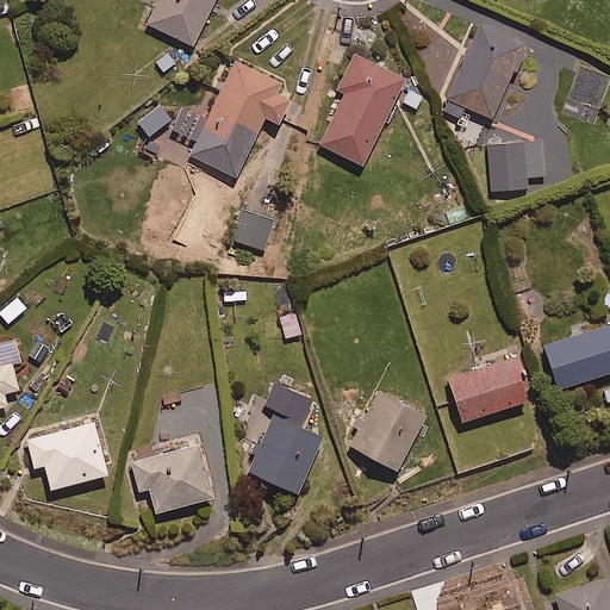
[(216,0),(157,0),(147,23),(192,47),(216,0)]
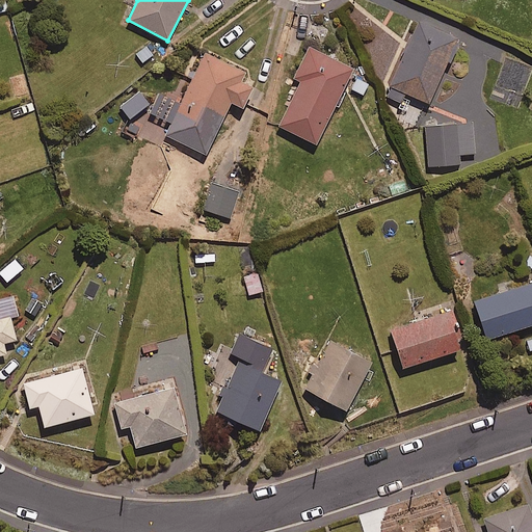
[(418,22),(386,96),(403,103),(406,94),(429,104),(457,40),(418,22)]
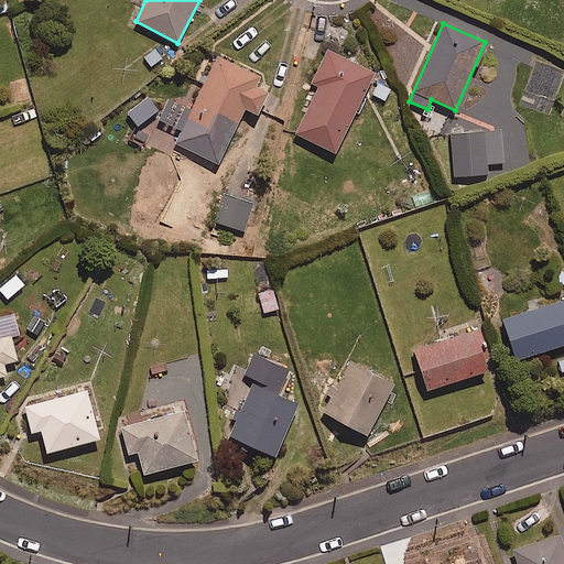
[(192,78),(204,85),(175,143),(218,164),(246,109),(258,115),(268,94),(253,86),(259,75),(205,50),(192,78)]
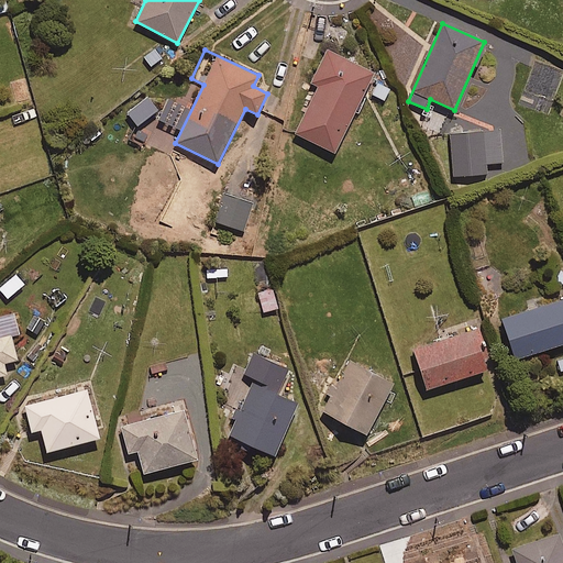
[(374,73),(327,51),(311,83),(318,86),(295,133),(335,153),(374,73)]
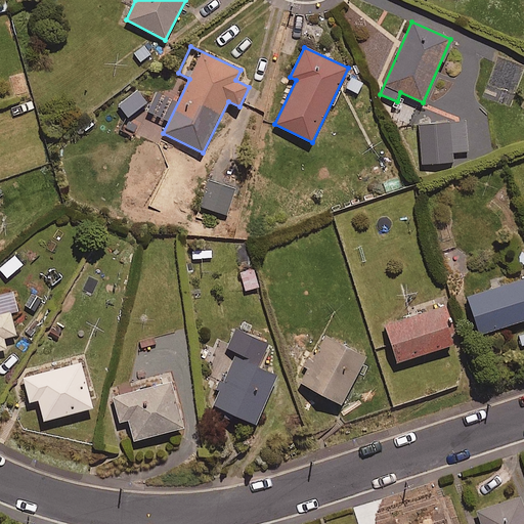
[(22,72),(7,77),(15,99),(30,94),(22,72)]
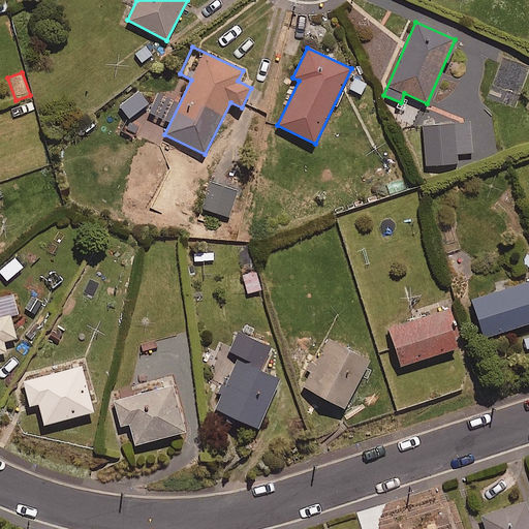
[(147,104),(137,93),(120,106),(129,118),(147,104)]
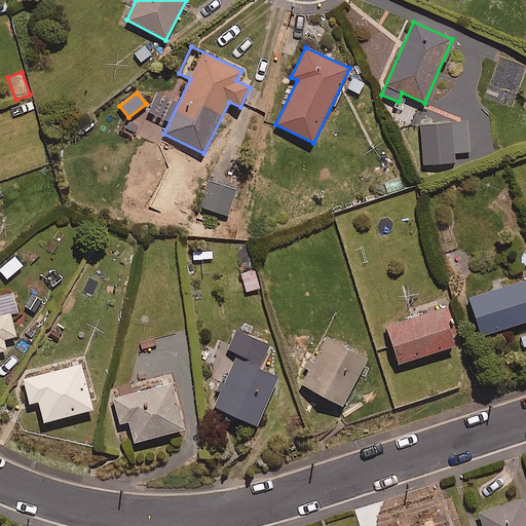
[(467,122),(421,125),(423,164),(455,162),(454,153),(470,152),(467,122)]
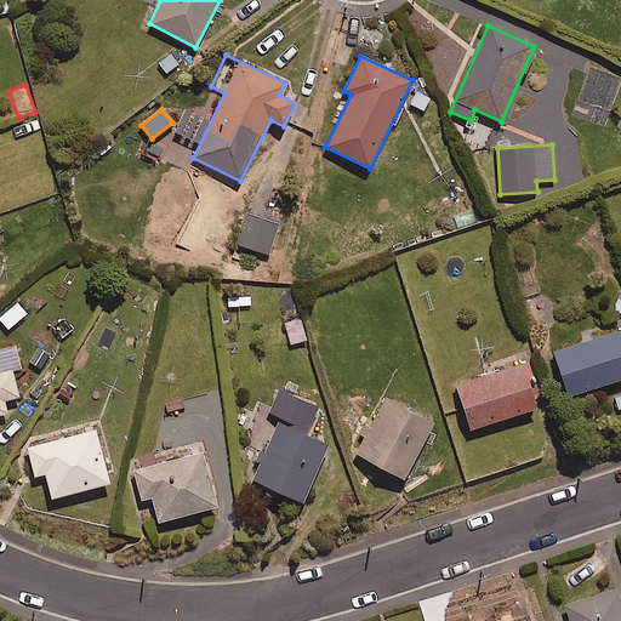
[(279,227),(249,215),(237,244),(268,256),(279,227)]
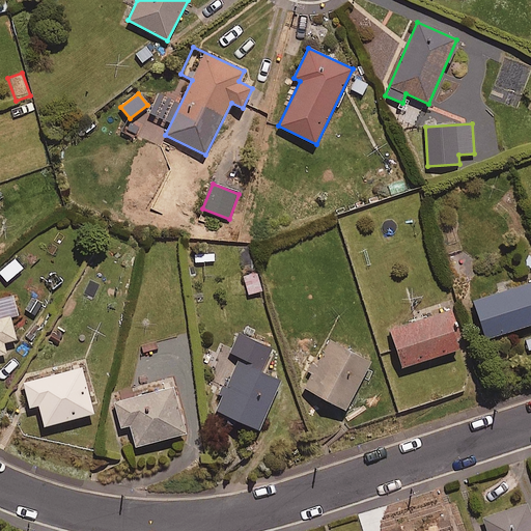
[(530,325),(530,281),(473,300),(485,339),(530,325)]
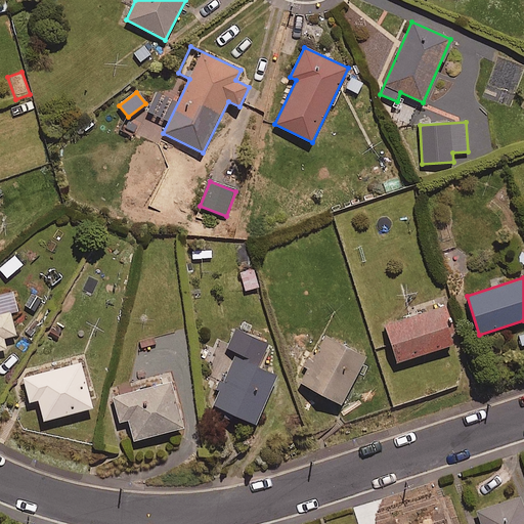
[(455,345),(444,307),(386,324),(396,362),(455,345)]
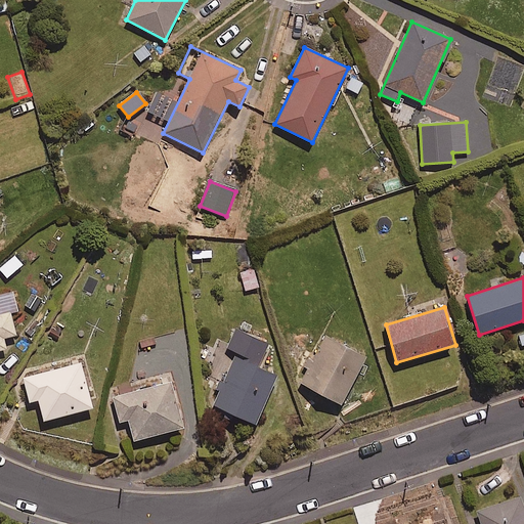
[(0,350),(6,349),(3,339),(16,335),(10,312),(0,314),(0,350)]
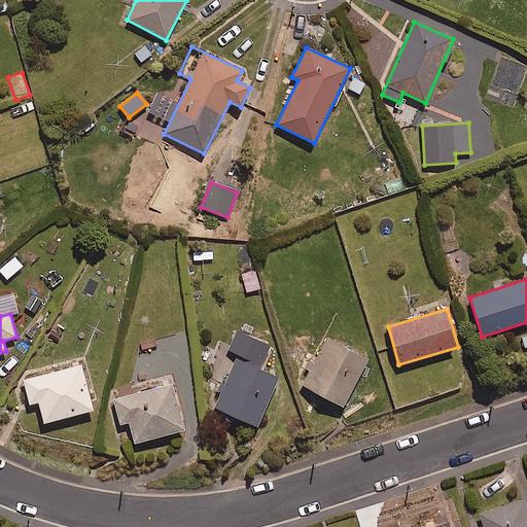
[(369,359),(327,338),(302,385),(344,408),(369,359)]
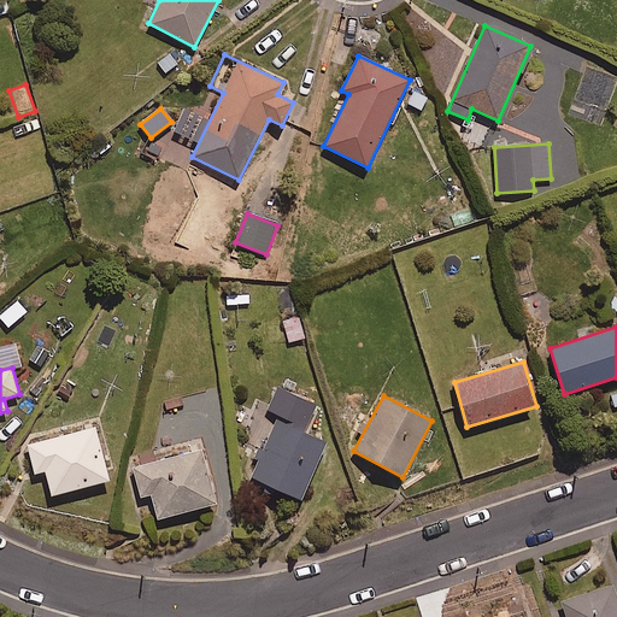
[(327,444),(276,422),(251,479),(301,500),(327,444)]
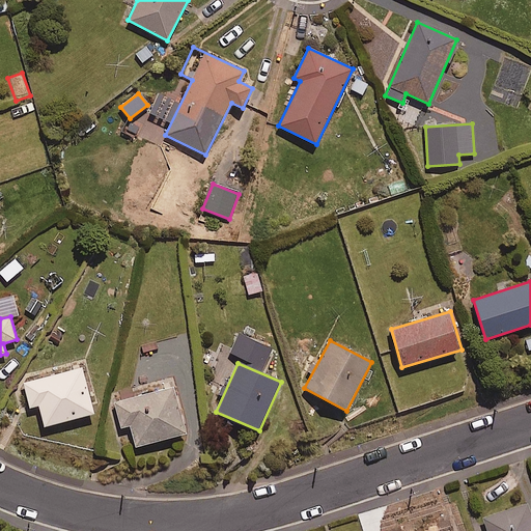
[(94,413),(82,367),(24,383),(30,408),(38,406),(45,427),(94,413)]
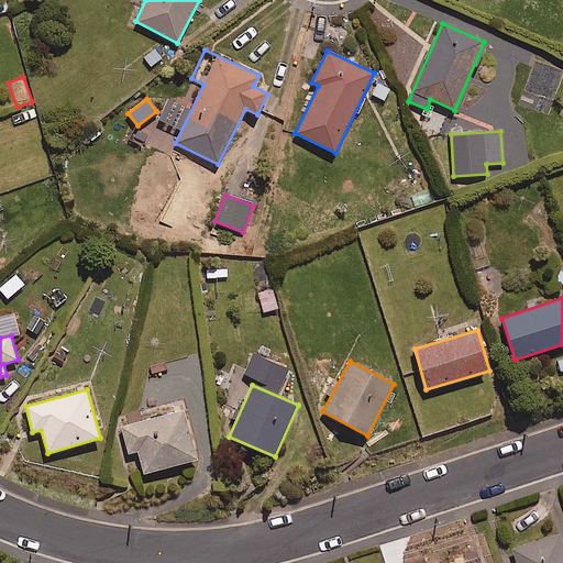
[(140,409),(124,412),(128,423),(121,426),(128,453),(139,451),(144,473),(197,460),(185,409),(142,420),(140,409)]
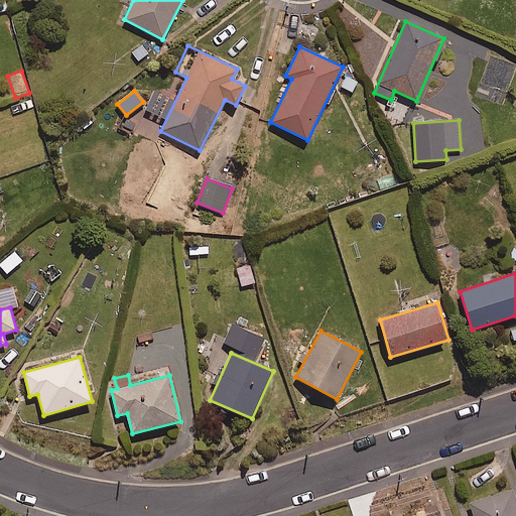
[(515,515),(515,497),(514,491),(467,505),(469,515),(515,515)]
